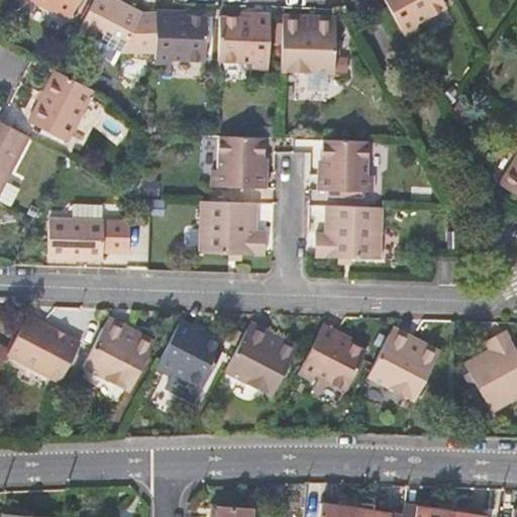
[(32,0),(69,19),(79,0),(32,0)]
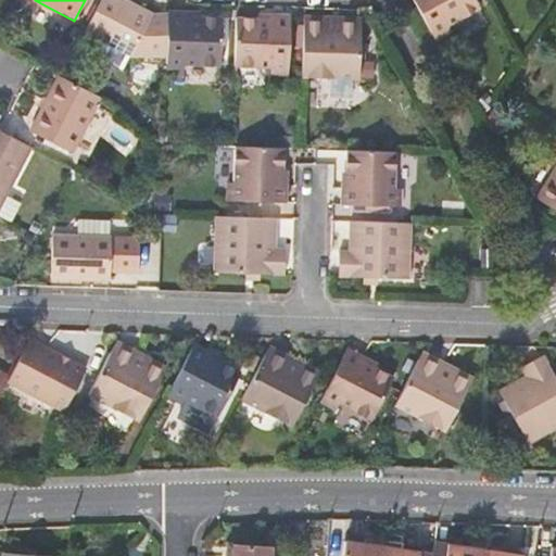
[(124,0),(101,0),(88,27),(135,52),(154,15),(124,0)]
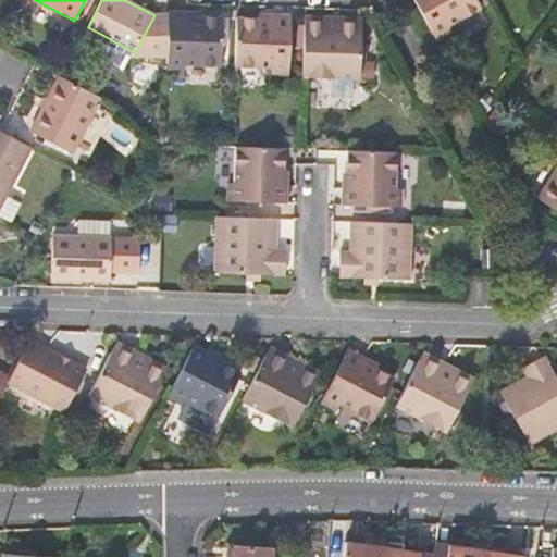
[(413,0),(432,33),(446,25),(479,8),(474,0),(413,0)]
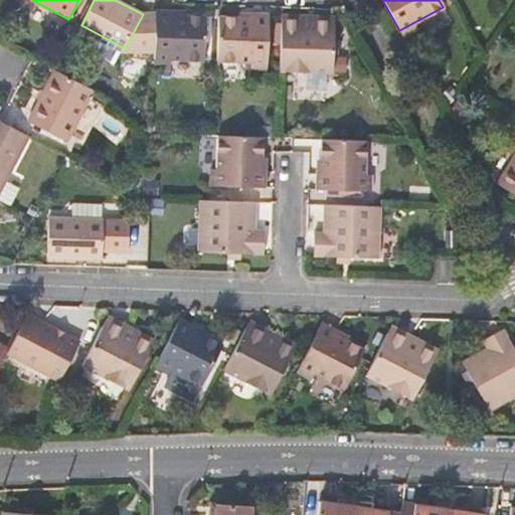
[(156,8),(155,56),(172,56),(205,58),(207,14),(173,12),(173,9),(156,8)]
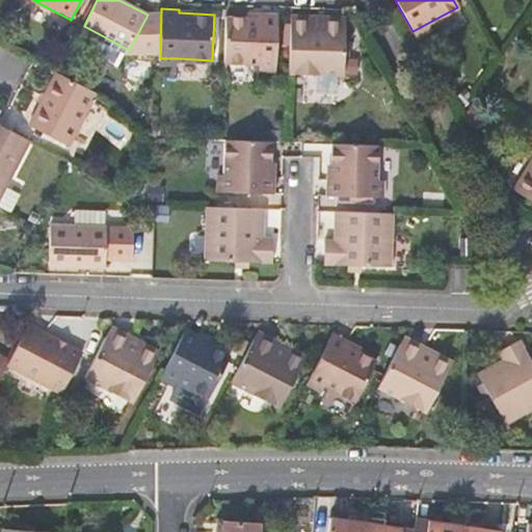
[(228,11),(225,61),(243,62),(277,63),(280,18),(245,16),(245,11),(228,11)]
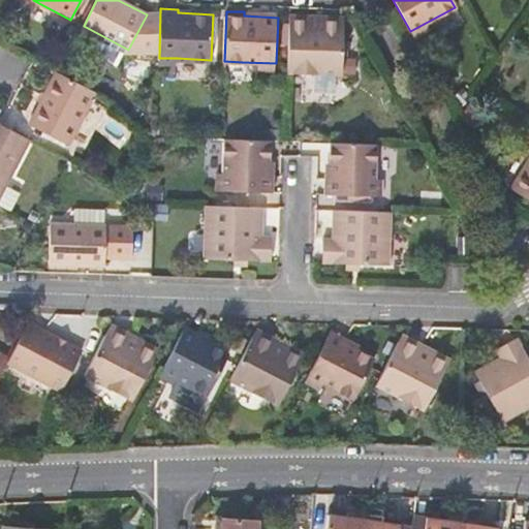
[(287,70),(340,73),(342,26),(307,24),(308,13),(289,13),(287,70)]
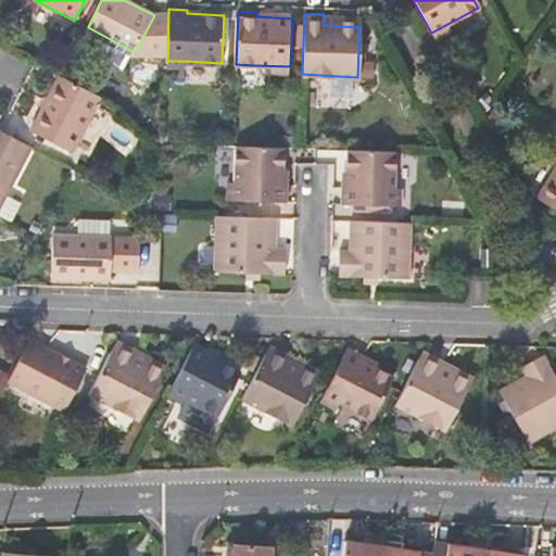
[(324,14),(323,25),(359,27),(359,16),(324,14)]
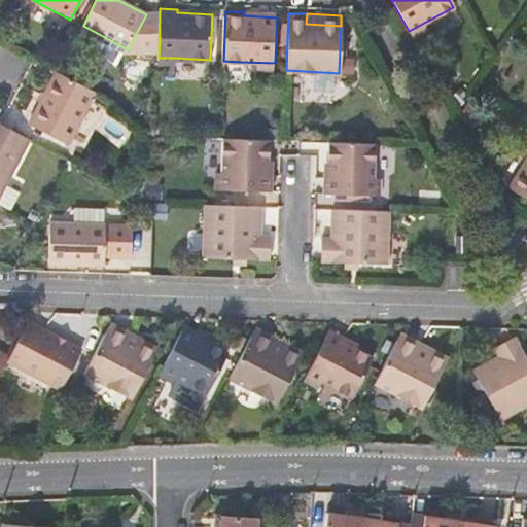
[(425,30),(422,24),(409,31),(412,36),(425,30)]
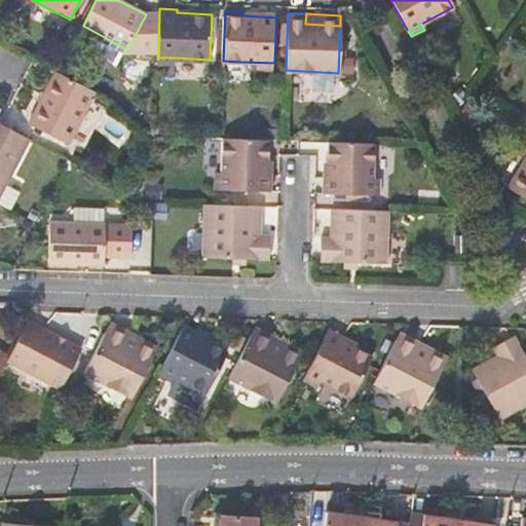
[(307,84),(339,86),(339,74),(307,72),(307,84)]
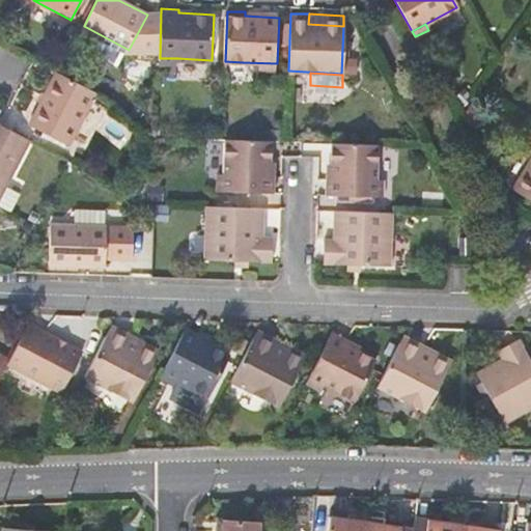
[(30,131),(70,150),(99,98),(58,77),(30,131)]
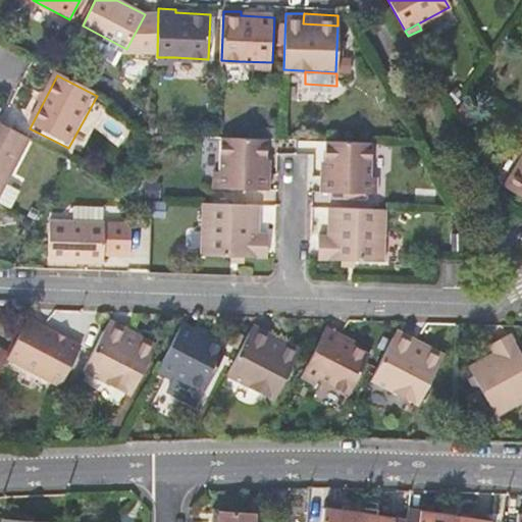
[(0,203),(10,209),(23,184),(9,176),(29,140),(0,124),(0,203)]
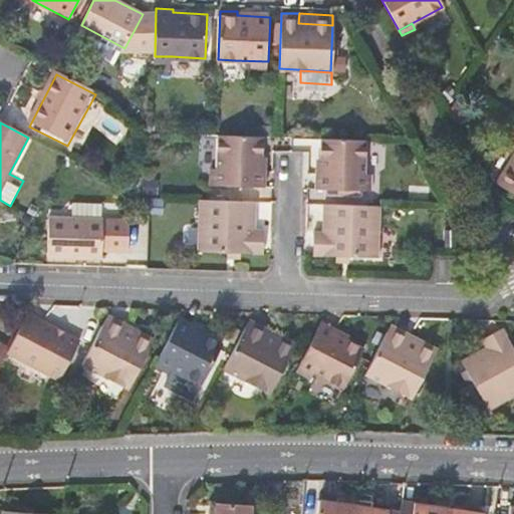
[(263,137),(217,136),(216,169),(215,186),(265,187),(266,171),(262,171),(263,137)]
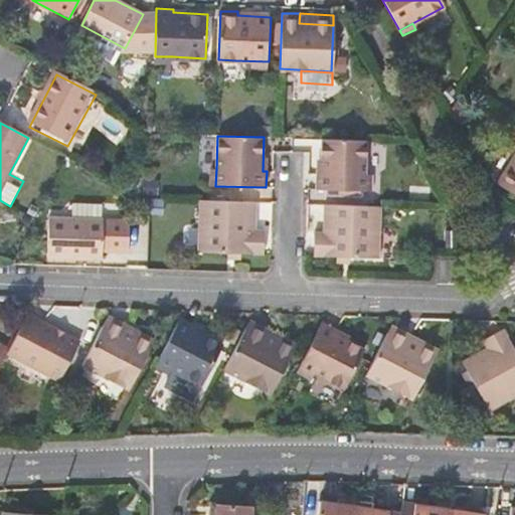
[(366,191),(367,174),(369,141),(323,139),(322,173),(319,173),(318,189),(366,191)]
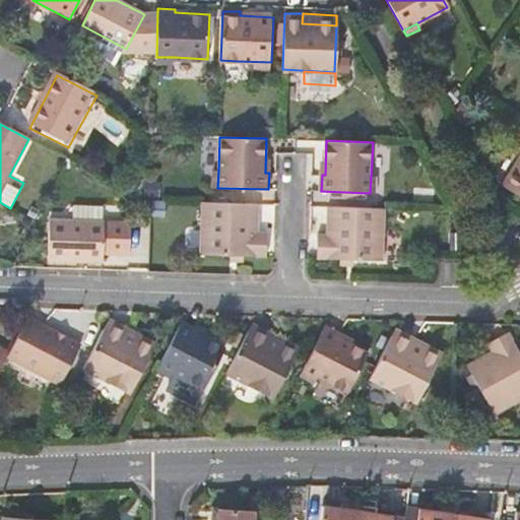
[(519,156),(502,186),(519,197),(519,156)]
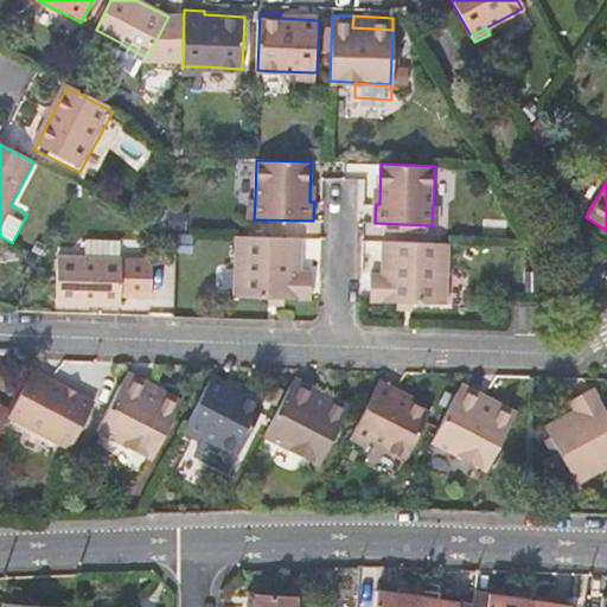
[(236,236),(235,296),(269,298),(285,298),(310,299),(311,273),(300,272),(301,238),(236,236)]
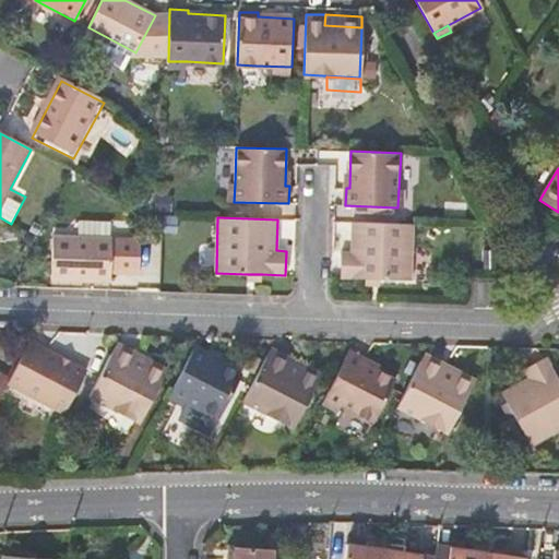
[(343,252),(342,276),(366,277),(380,278),(412,280),(414,224),(353,223),(352,253),(343,252)]
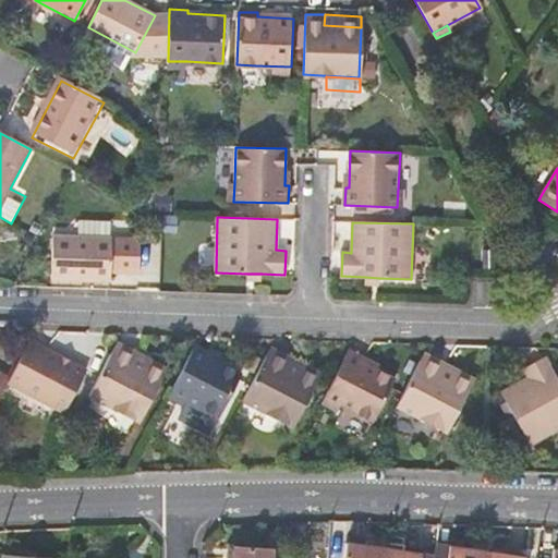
[(140,274),(141,239),(53,237),(52,280),(111,281),(112,274),(140,274)]
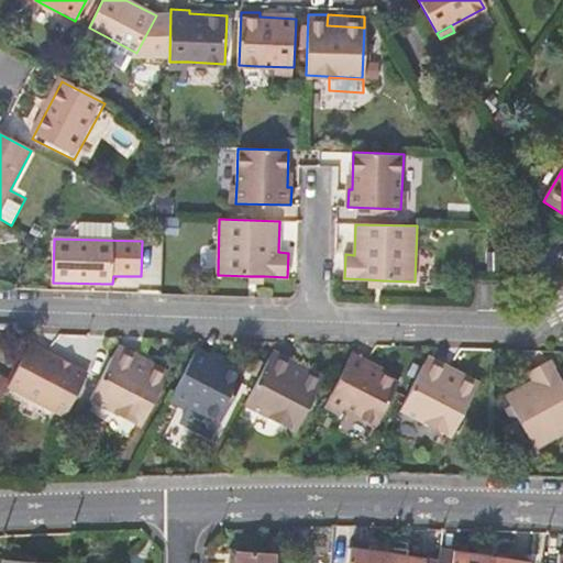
[(420,249),(420,277),(431,277),(431,249),(420,249)]
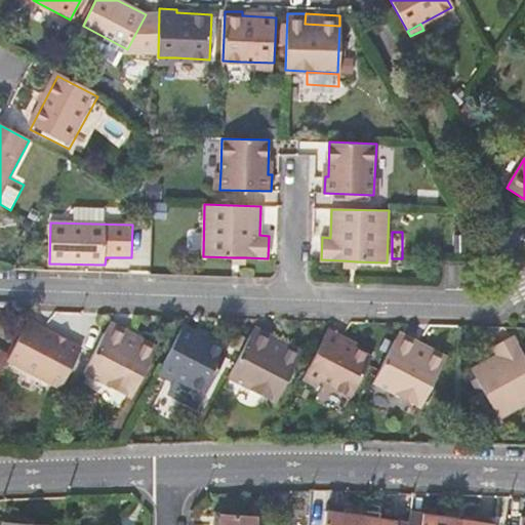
[(106,328),(137,344),(142,335),(111,319),(106,328)]
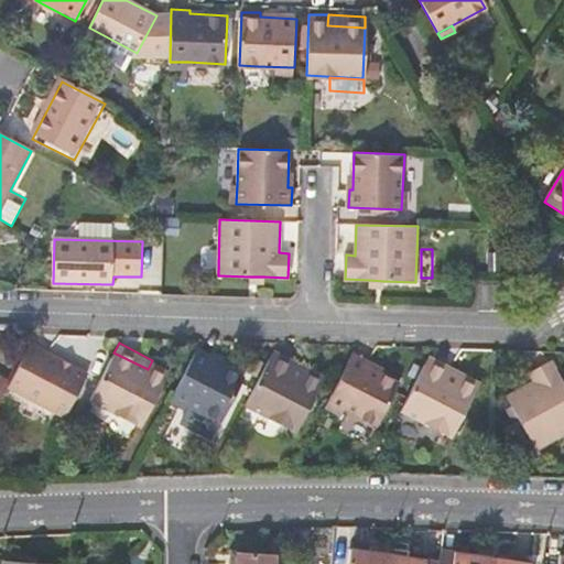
[(199,346),(175,393),(191,401),(224,419),(245,376),(213,358),(215,355),(199,346)]
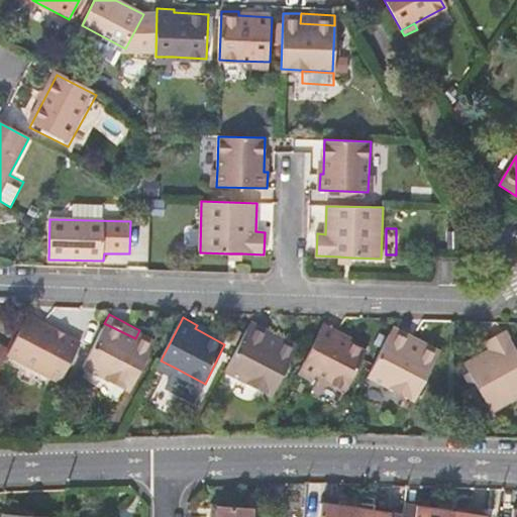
[(58,385),(77,346),(24,318),(7,352),(5,357),(58,385)]
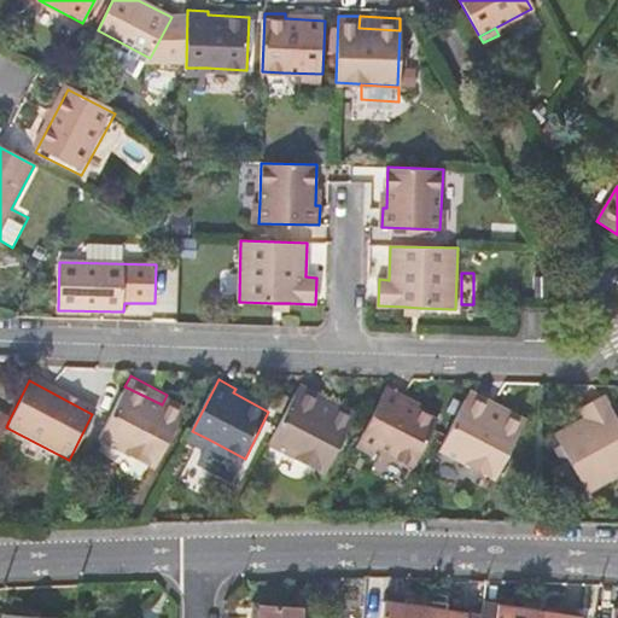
[(295,394),(332,412),(338,401),(301,383),(295,394)]
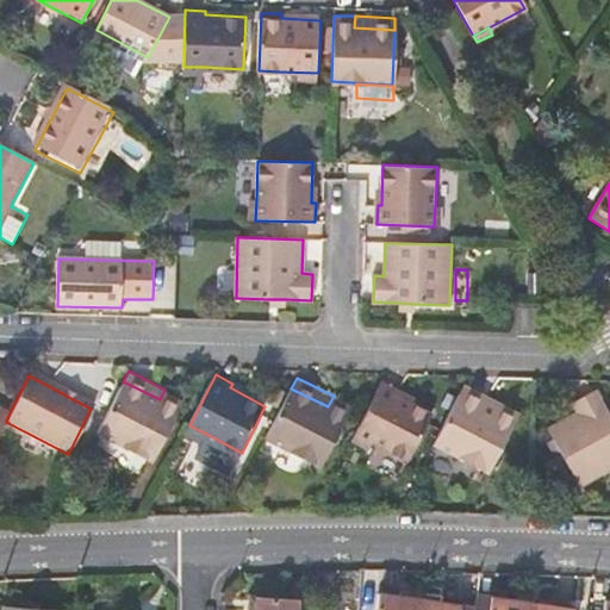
[(154,459),(185,399),(165,390),(160,399),(123,381),(98,430),(154,459)]
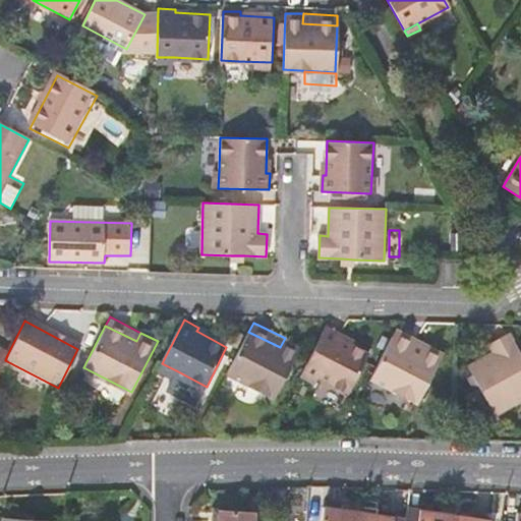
[(327,326),(304,368),(320,377),(349,392),(370,352),(339,337),(341,333),(327,326)]
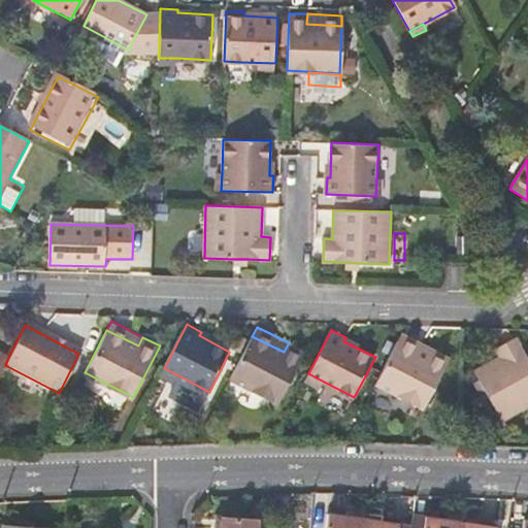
[(398,341),(429,357),(433,348),(402,331),(398,341)]
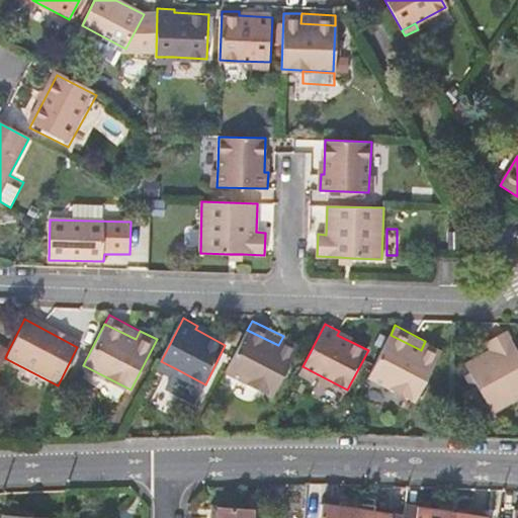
[(273,395),(299,344),(283,336),(278,345),(247,330),(227,370),(273,395)]
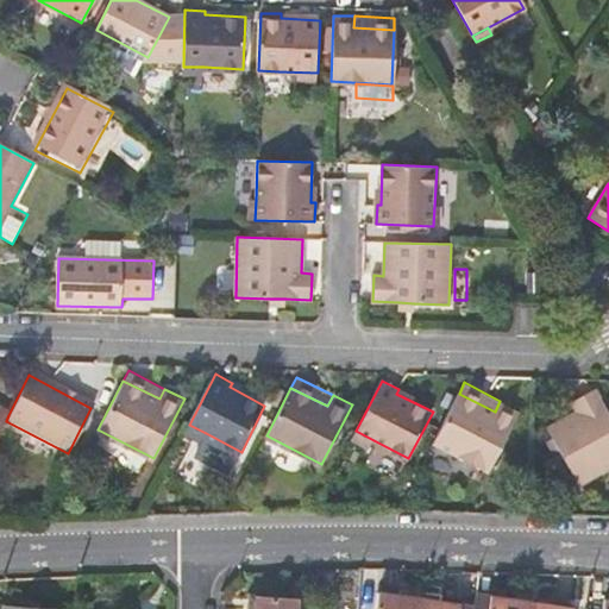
[(595,389),(571,402),(576,410),(547,426),(579,484),(608,468),(608,414),(608,412),(595,389)]
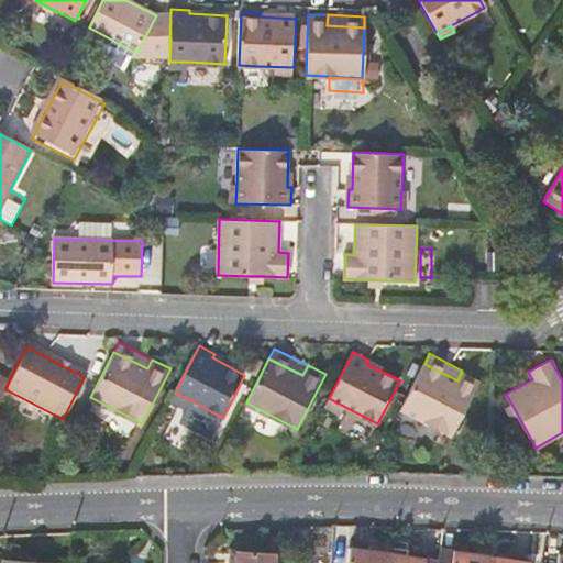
[(451,435),(478,379),(462,371),(457,381),(424,364),(400,410),(451,435)]
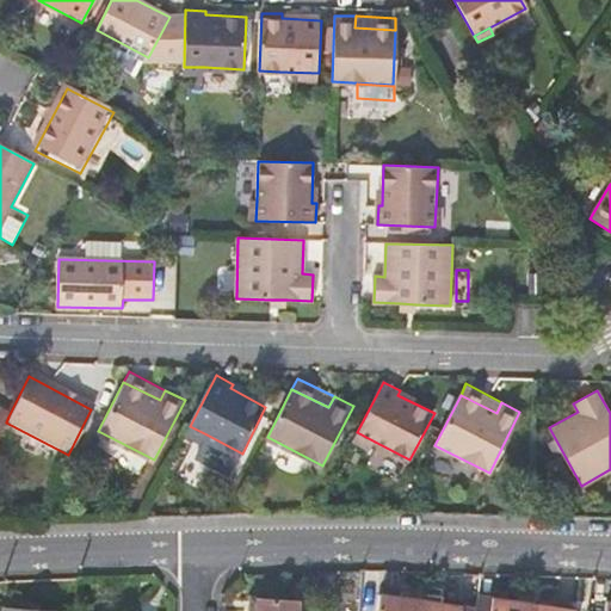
[(185,434),(203,444),(207,434),(190,426),(185,434)]
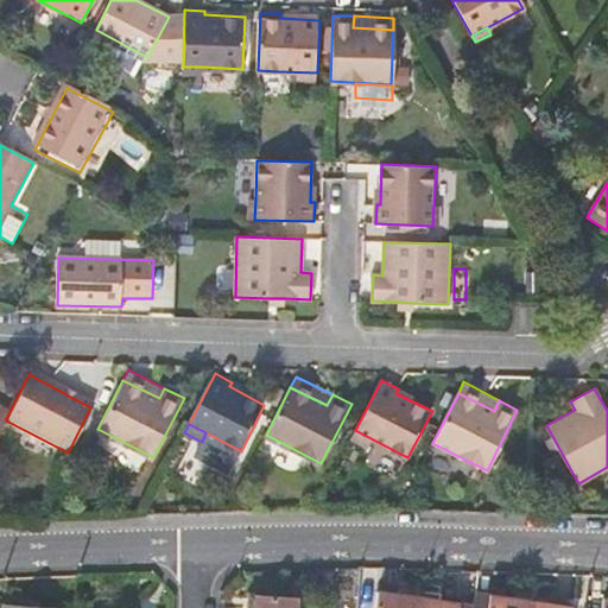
[(352,438),(369,447),(373,439),(355,430),(352,438)]
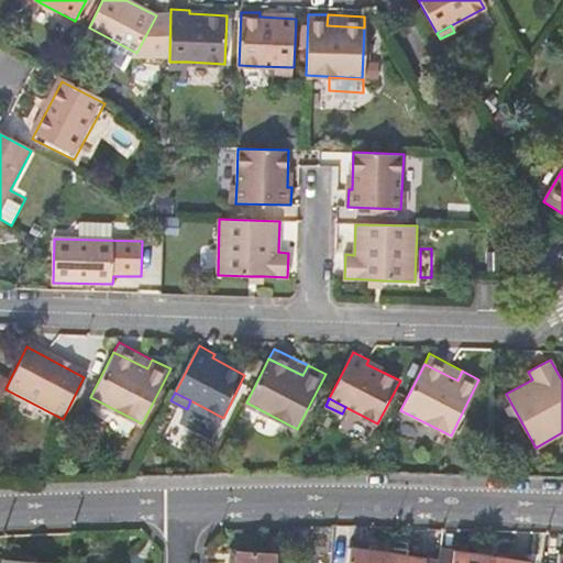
[(346,548),(344,562),(383,562),(385,553),(346,548)]
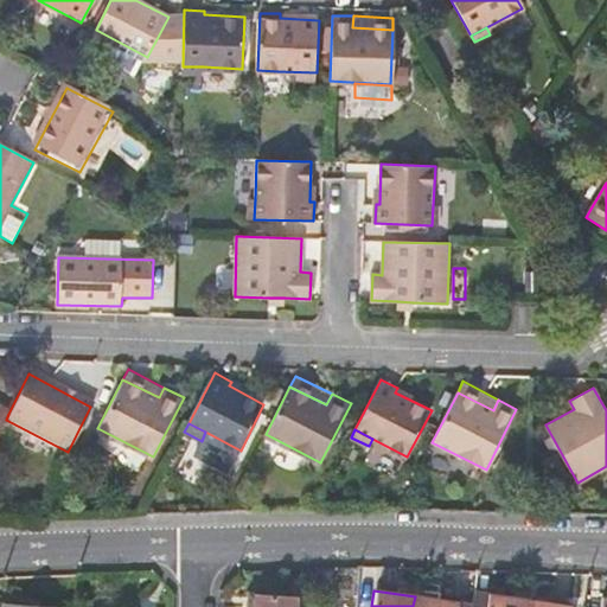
[(472,592),(468,606),(528,606),(530,601),(472,592)]
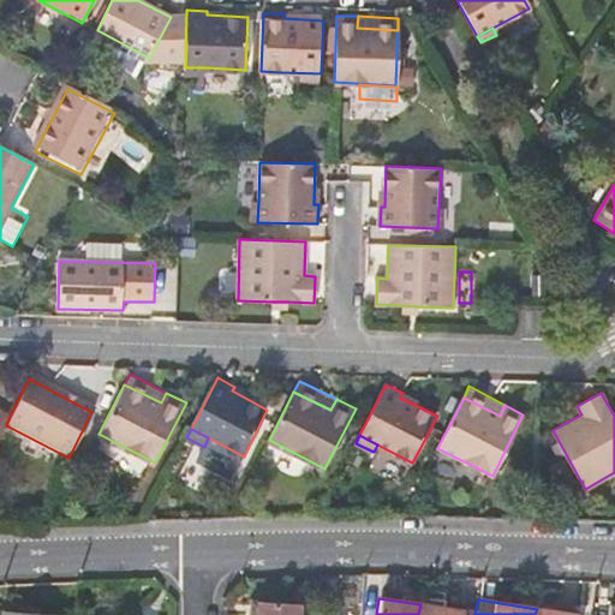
[(250,614),(296,614),(297,605),(252,602),(250,614)]
